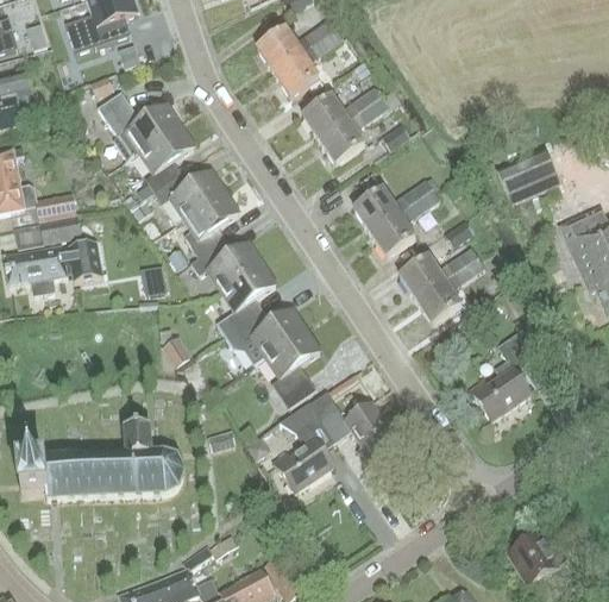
[(93,14),(66,24),(75,52),(131,35),(125,17),(139,13),(135,0),(87,0),(93,14)]
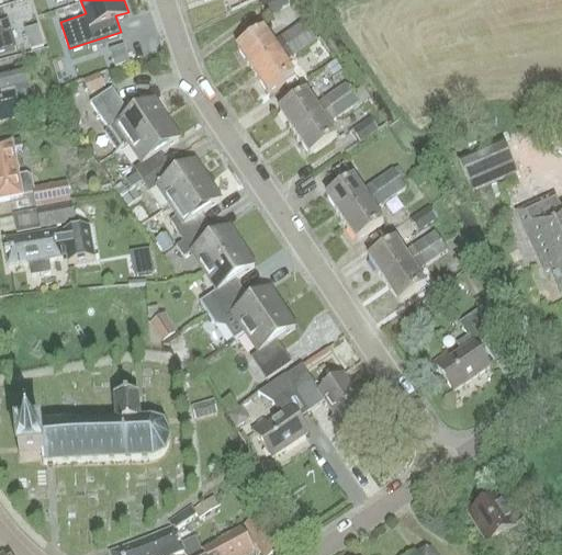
[(266,12),(290,1),(289,0),(259,0),(266,12)]
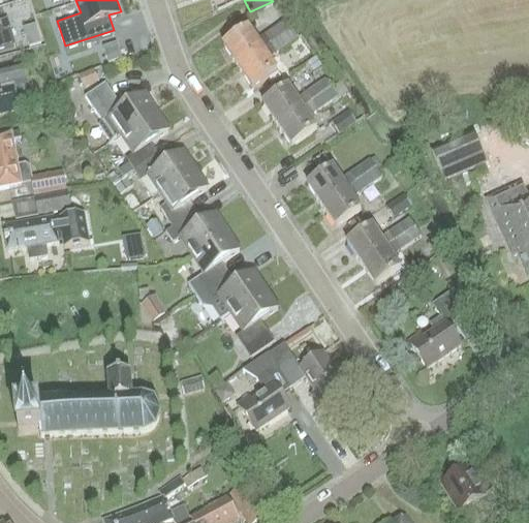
[(0,45),(16,41),(7,14),(0,17),(0,45)]
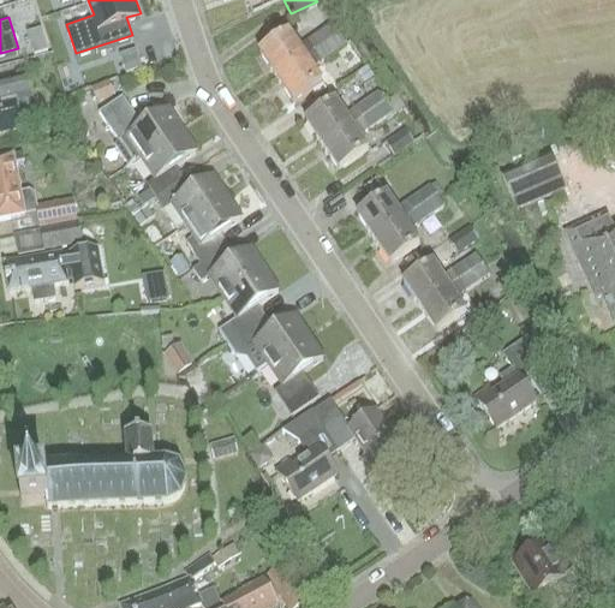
[(330,18),(298,42),(290,28),(260,48),(276,72),(339,30),(330,18)]
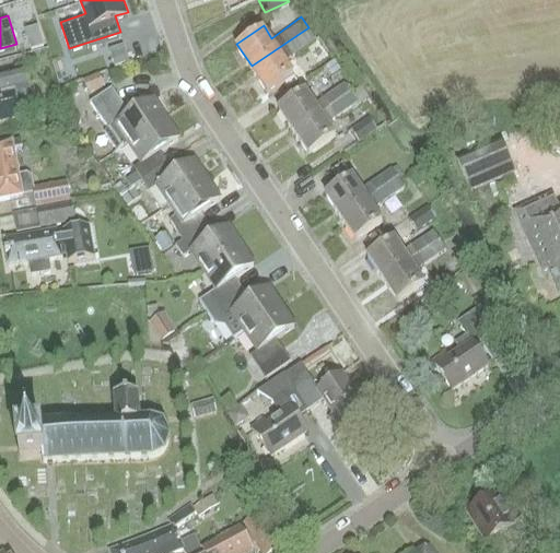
[(24,25),(31,45),(43,42),(37,21),(24,25)]
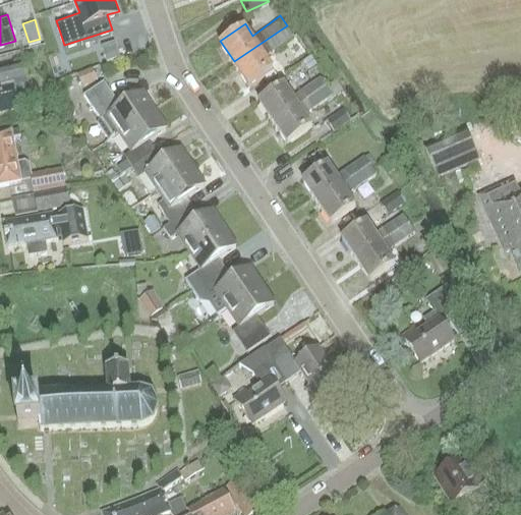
[(273,65),(265,53),(293,34),(287,25),(234,61),(247,81),(273,65)]
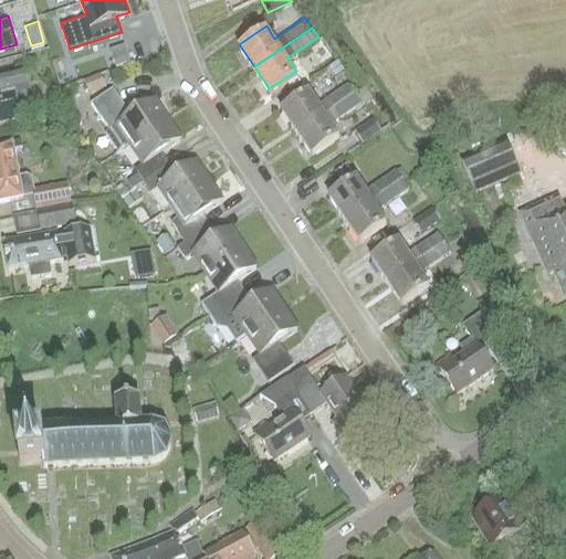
[(111,45),(116,63),(130,57),(125,41),(111,45)]
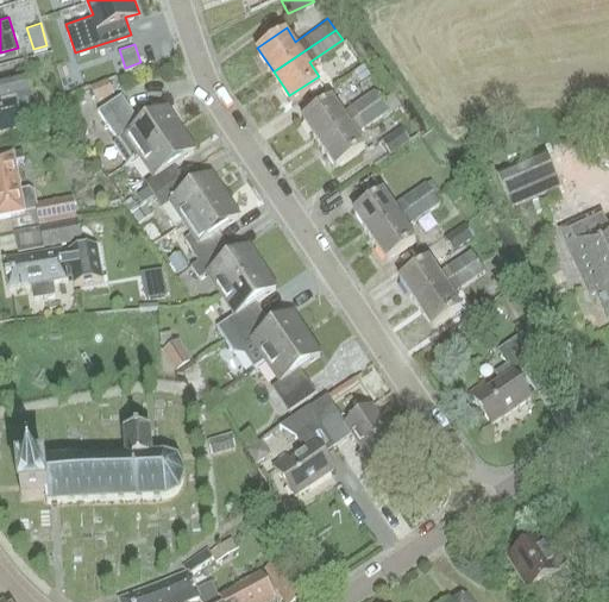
[(29,71),(0,77),(0,130),(23,125),(18,106),(36,101),(29,71)]
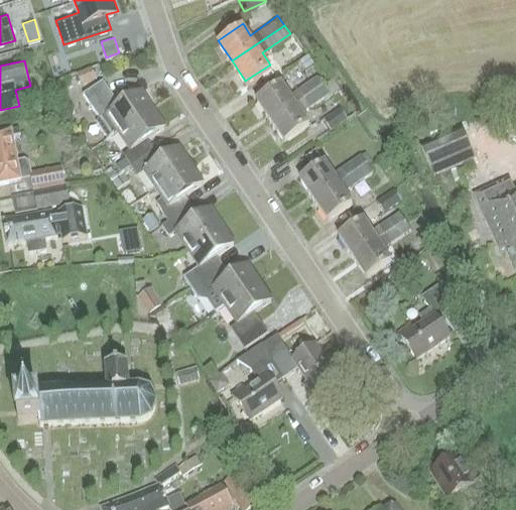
[(91,62),(77,68),(82,79),(95,73),(91,62)]
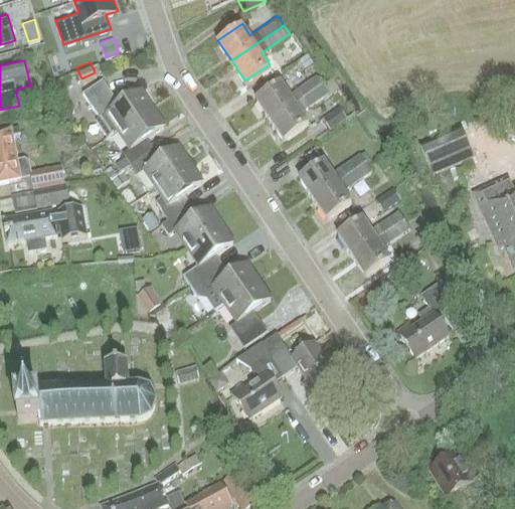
[(270,118),(323,81),(316,72),(289,92),(281,80),(256,98),(270,118)]
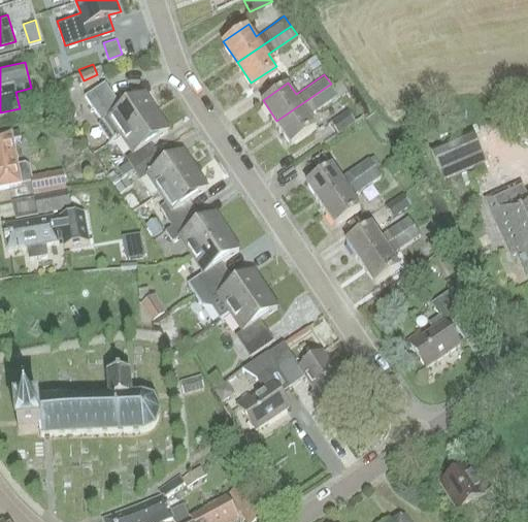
[(105,78),(85,93),(102,118),(99,120),(110,137),(102,142),(102,144),(122,131),(156,108),(143,90),(123,104),(105,78)]
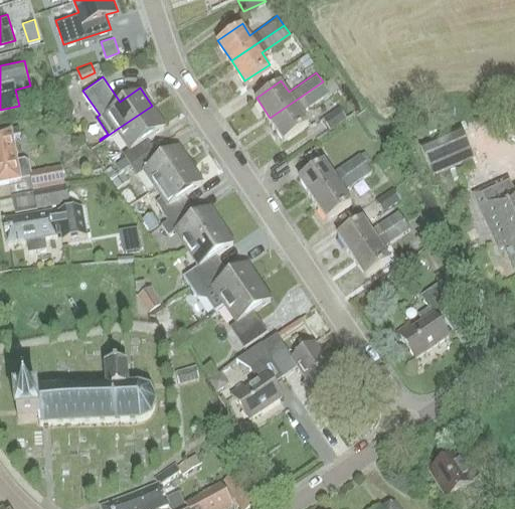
[(329,91),(323,81),(270,118),(284,138),(308,121),(300,109),(329,91)]
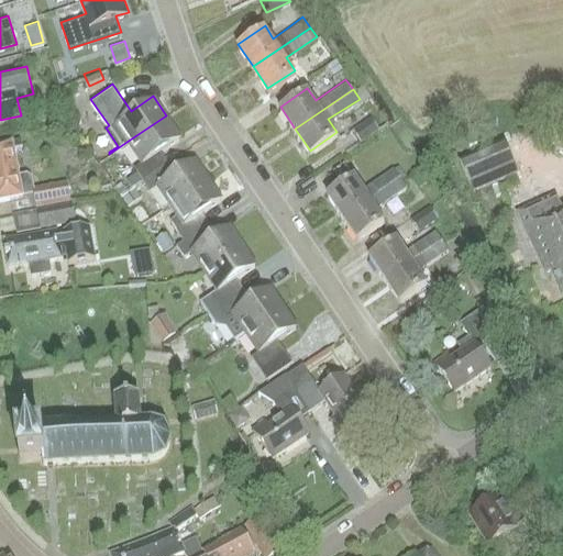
[(360,139),(379,126),(371,113),(352,125),(360,139)]
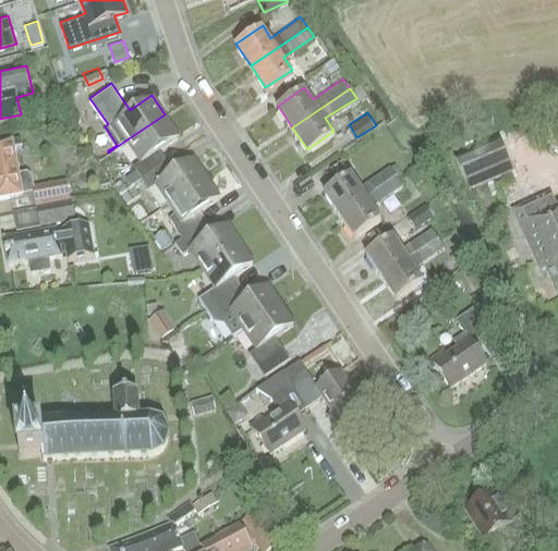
[(178,134),(165,114),(129,138),(142,157),(134,162),(136,167),(142,173),(162,159),(156,148),(178,134)]
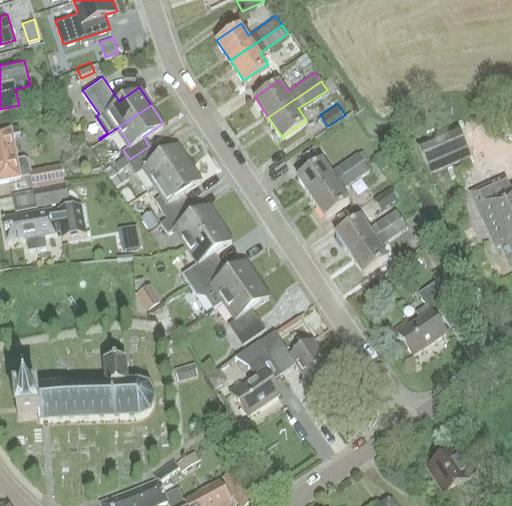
[(0,152),(16,150),(11,124),(0,126),(0,152)]
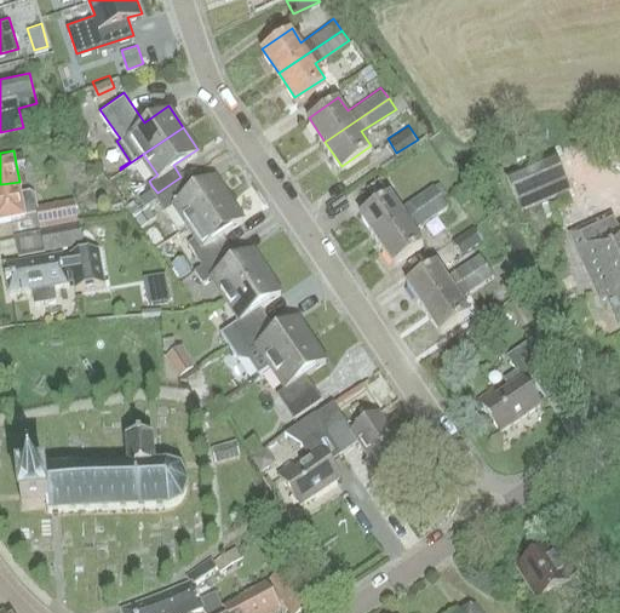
[(521,207),(568,185),(552,150),(505,172),(521,207)]
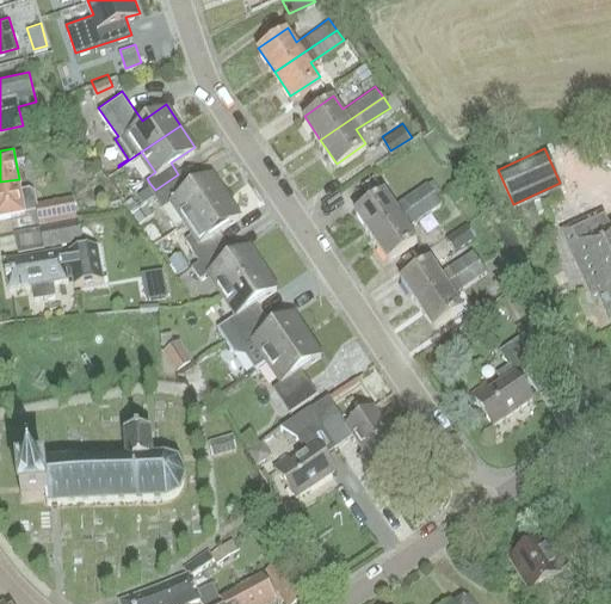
[(186,186),(178,174),(155,190),(159,195),(164,202),(177,222),(185,217),(224,191),(210,171),(186,186)]
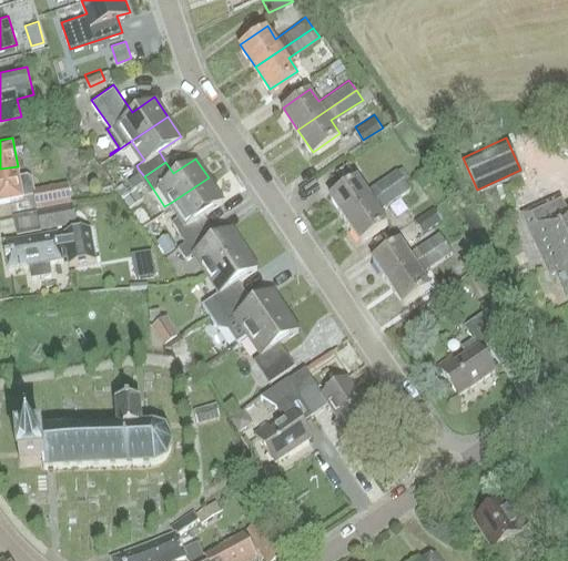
[(345,216),(404,176),(397,165),(365,186),(357,175),(330,194),(345,216)]
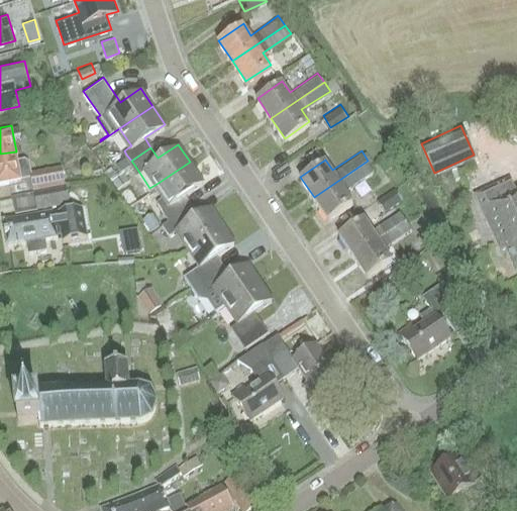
[(17,158),(16,151),(0,154),(0,180),(21,177),(21,176),(30,175),(32,188),(65,182),(61,163),(31,169),(29,159),(25,156),(17,158)]
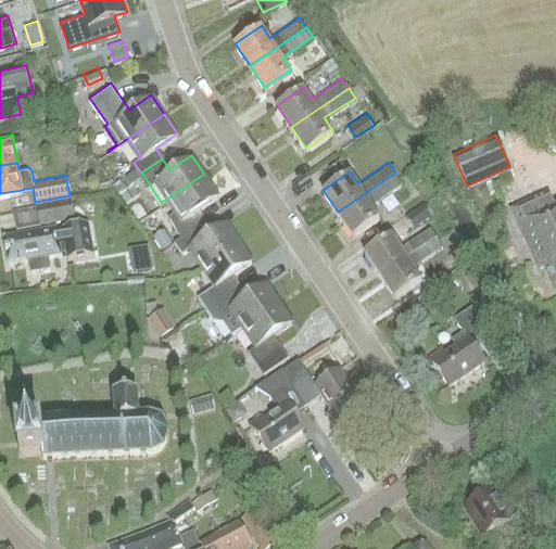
[(141,173),(136,166),(127,171),(128,174),(127,175),(130,180),(133,178),(141,173)]
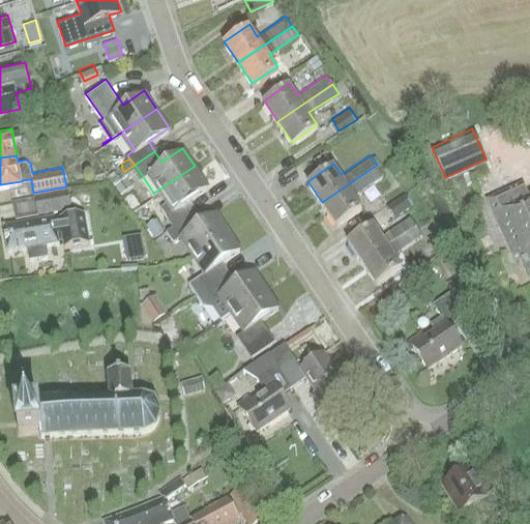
[(129,174),(138,169),(135,165),(126,170),(129,174)]
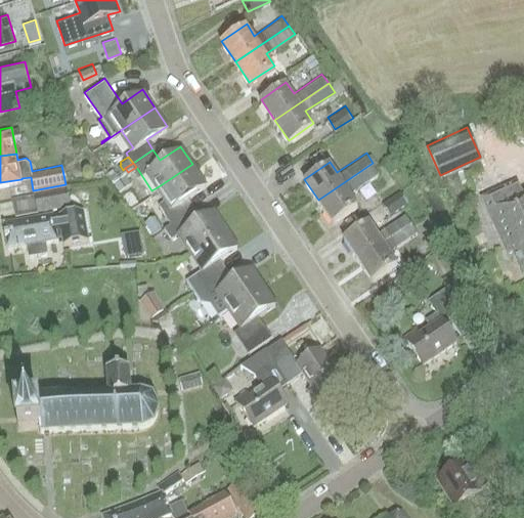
[(379,172),(373,163),(318,200),(333,220),(357,203),(349,191),(379,172)]
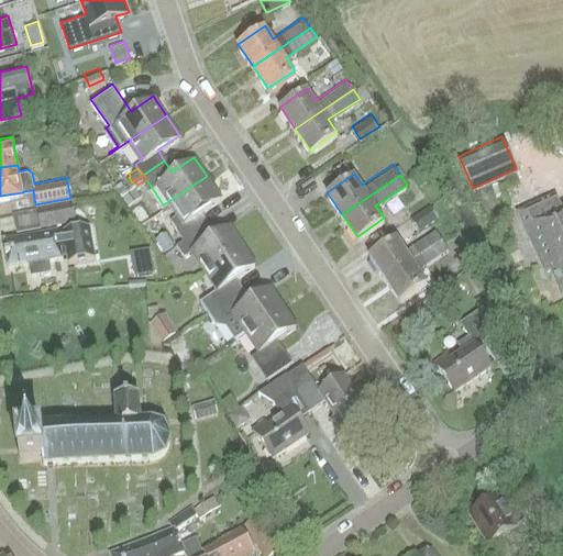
[(184,236),(199,228),(206,222),(198,211),(220,196),(207,176),(170,200),(184,220),(176,225),(184,236)]
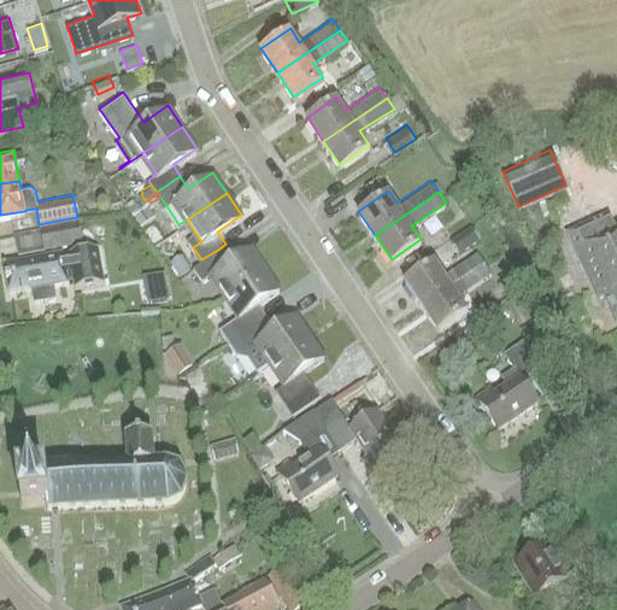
[(154,212),(147,201),(133,212),(141,222),(154,212)]
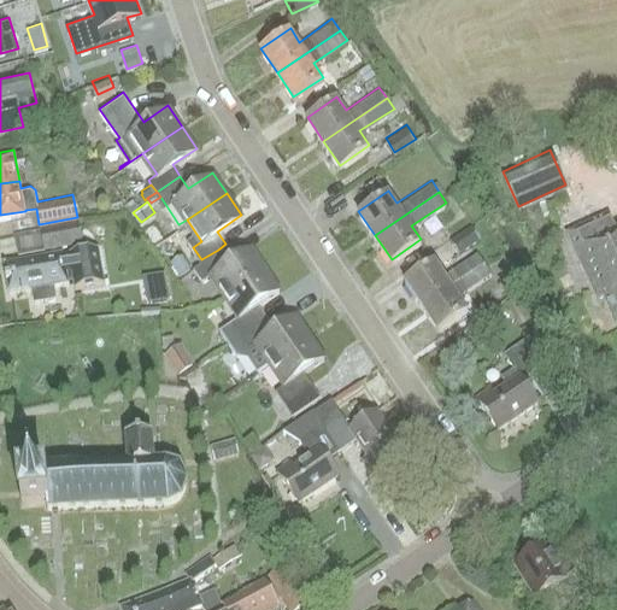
[(616,221),(615,223),(607,209),(566,227),(600,300),(606,298),(616,320),(616,318),(616,221)]
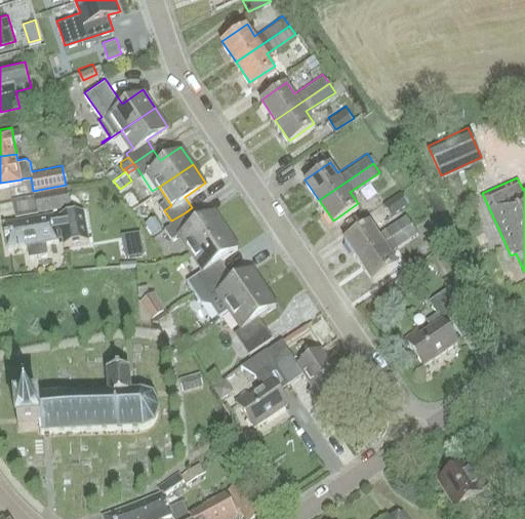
[(71,204),(68,187),(12,196),(15,214),(71,204)]
